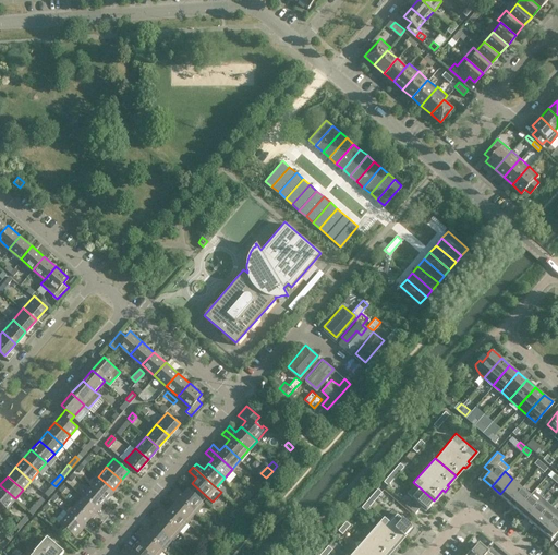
[(98,477),(91,485),(106,498),(113,490),(98,477)]
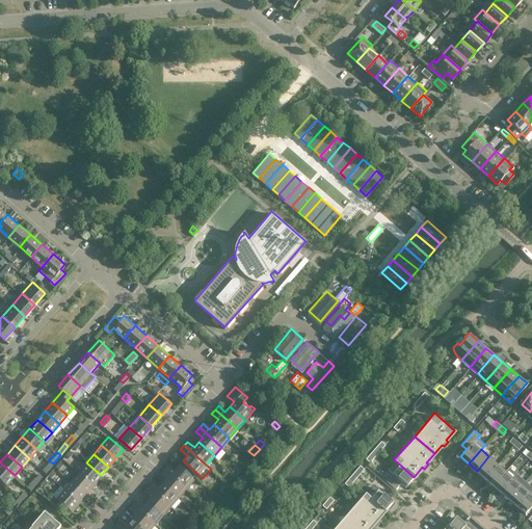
[(497,464),(488,456),(477,471),(484,477),(497,464)]
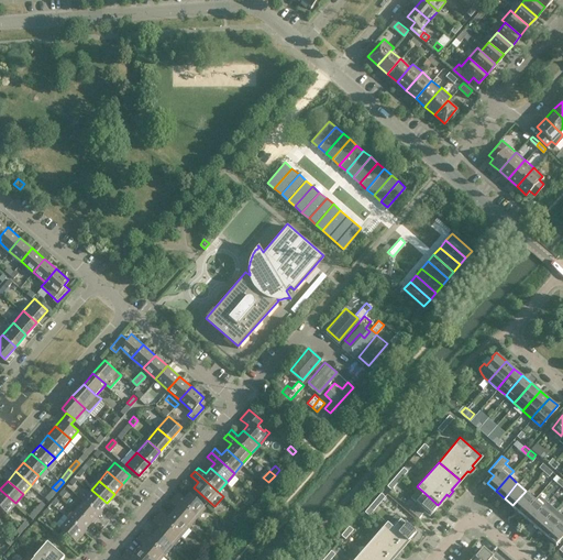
[(0,504),(0,505),(7,513),(15,503),(0,490),(0,504)]
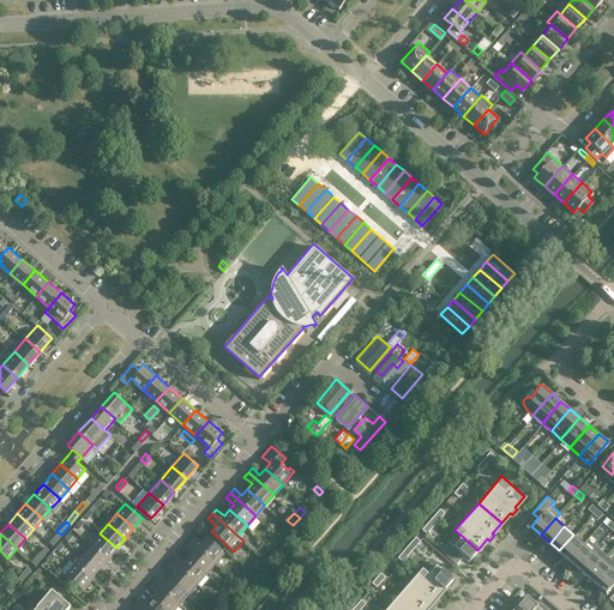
[(100,533),(91,543),(108,557),(116,548),(100,533)]
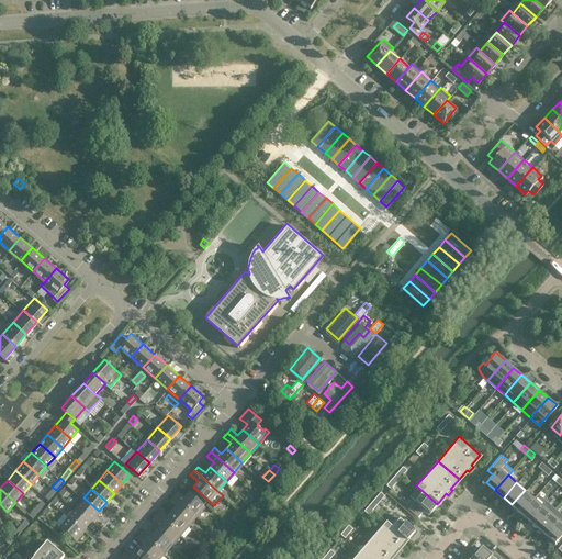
[(197,515),(205,505),(189,491),(184,496),(177,490),(173,494),(197,515)]
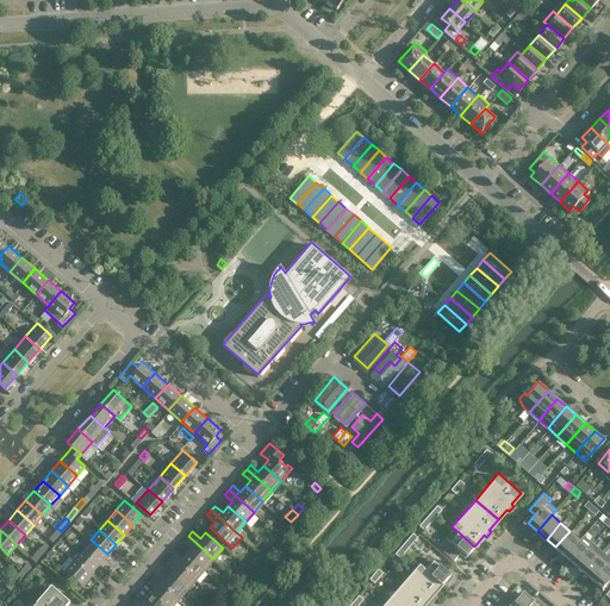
[(579,538),(570,531),(555,547),(565,555),(579,538)]
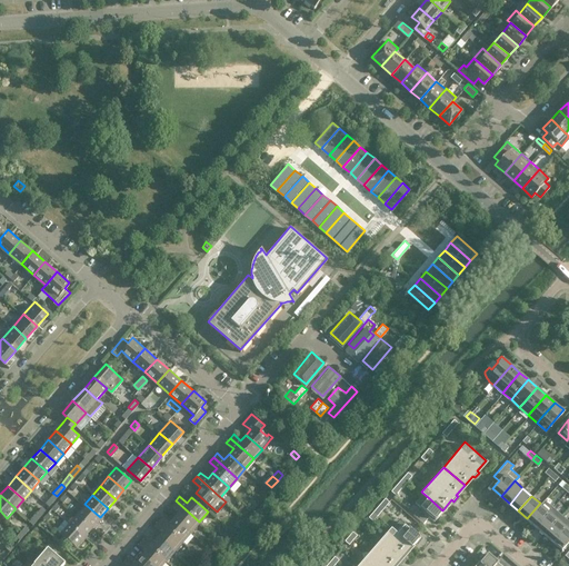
[(435,519),(442,510),(428,497),(420,505),(430,514),(429,515),(435,519)]
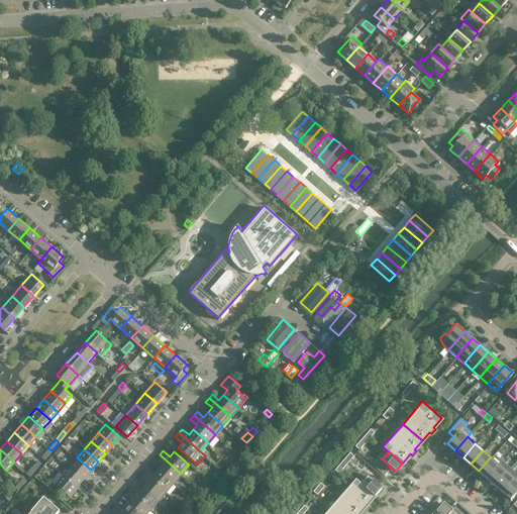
[(487,478),(499,464),(503,459),(495,452),(491,456),(479,471),(487,478)]
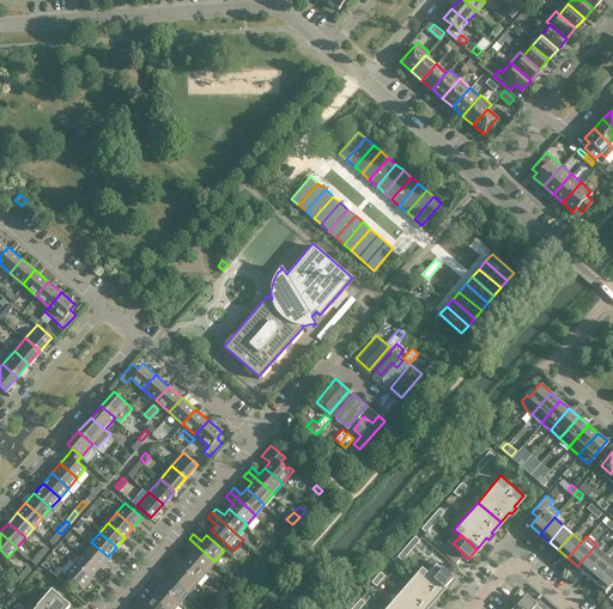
[(188,555),(205,571),(214,561),(189,539),(184,543),(193,550),(188,555)]
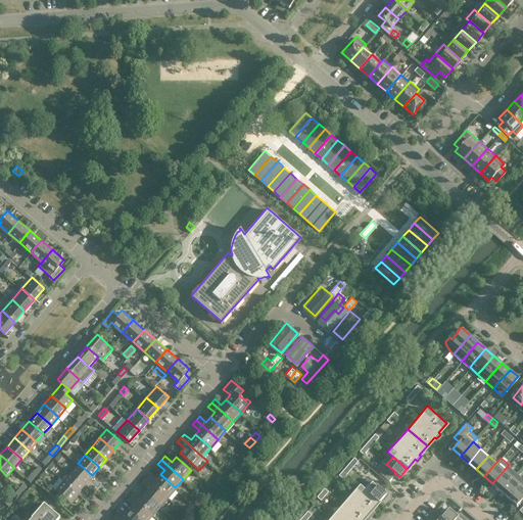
[(78,463),(69,471),(84,484),(92,475),(78,463)]
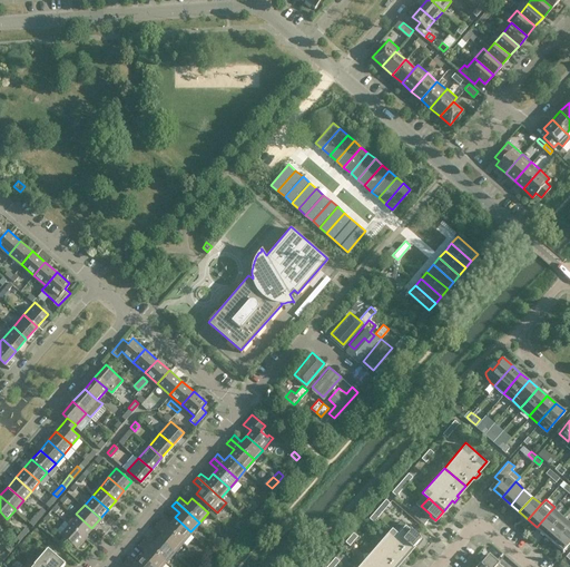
[(42,506),(37,512),(40,515),(46,509),(42,506)]
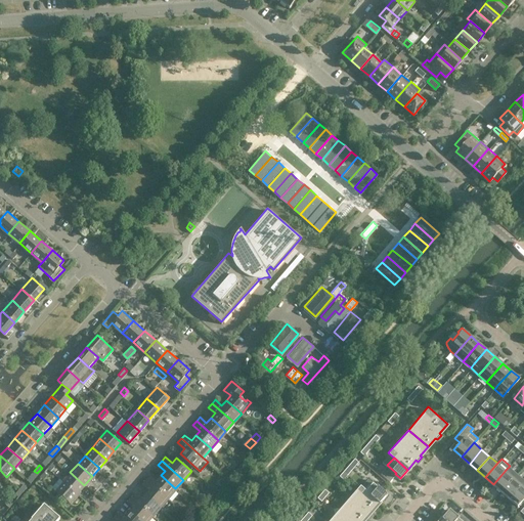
[(501,491),(514,477),(517,473),(510,466),(506,470),(493,484),(501,491)]
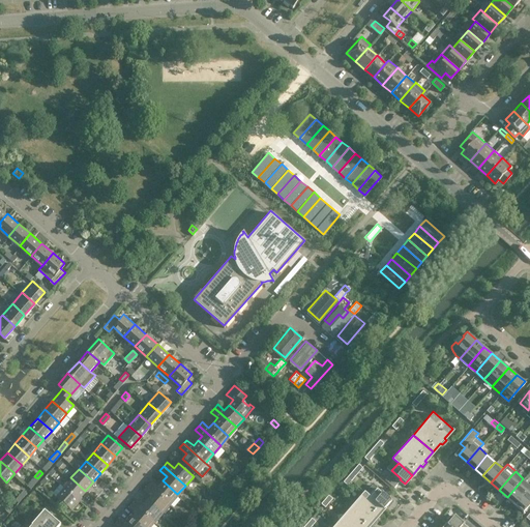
[(30,488),(37,478),(34,476),(27,485),(30,488)]
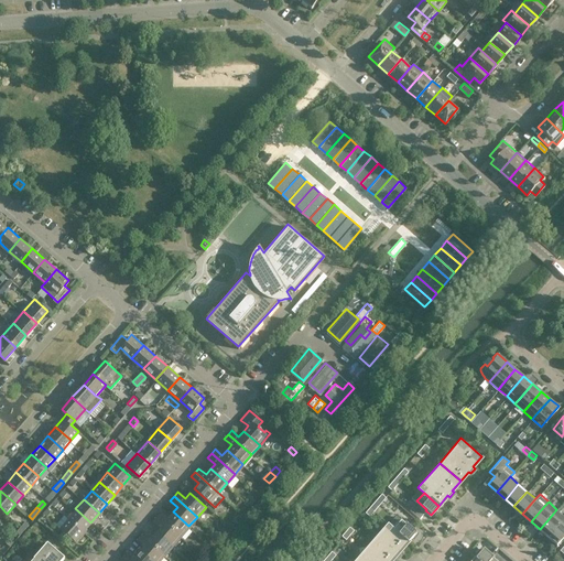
[(75,508),(67,518),(83,531),(90,522),(75,508)]
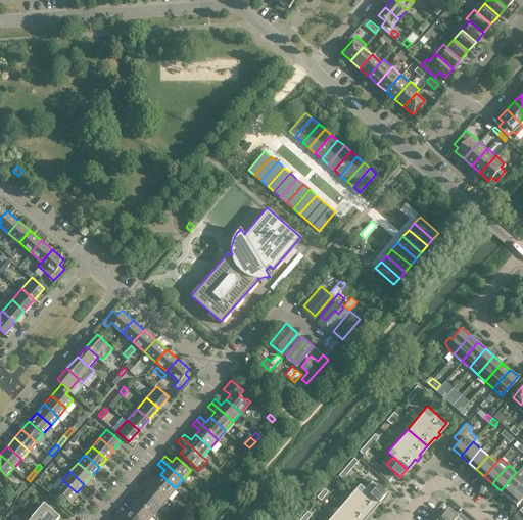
[(522,477),(516,472),(513,476),(501,490),(508,497),(520,483),(522,479),(522,477)]
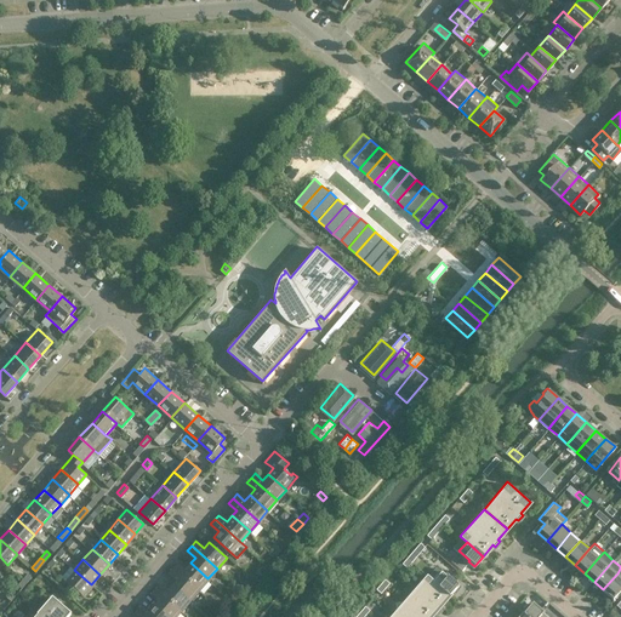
[(174,566),(199,589),(208,578),(191,563),(186,569),(177,563),(174,566)]
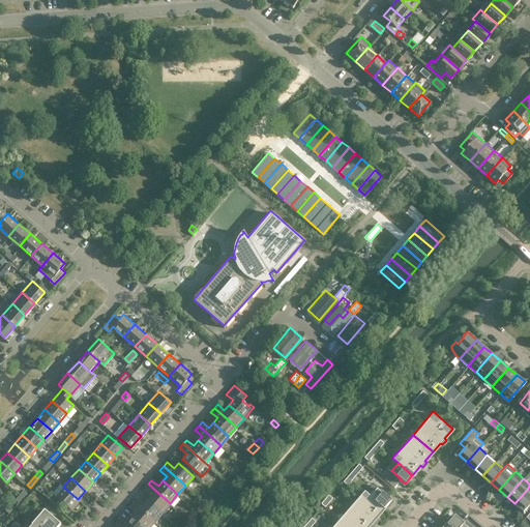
[(372,482),(365,491),(384,507),(392,498),(387,494),(386,495),(377,487),(372,482)]
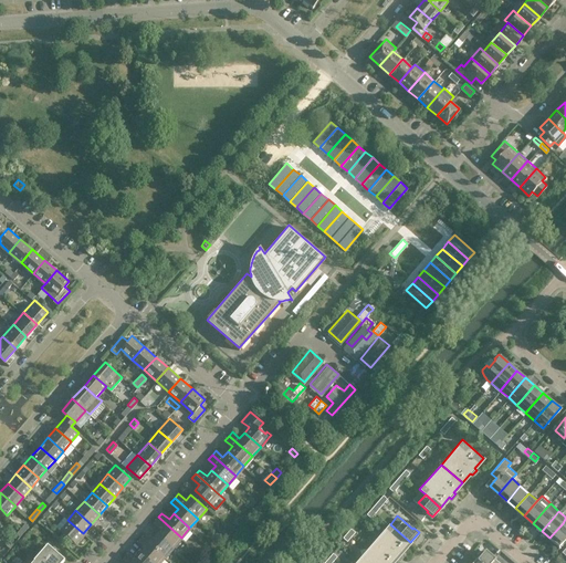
[(63,517),(55,525),(75,542),(83,533),(67,520),(63,517)]
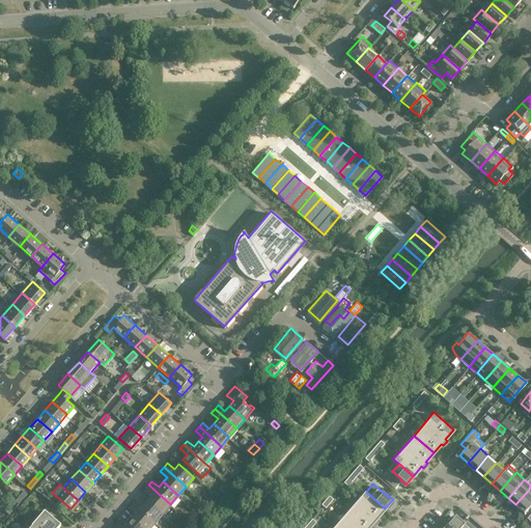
[(148,484),(144,489),(151,495),(146,500),(162,513),(164,511),(165,512),(169,507),(169,506),(170,504),(148,484)]
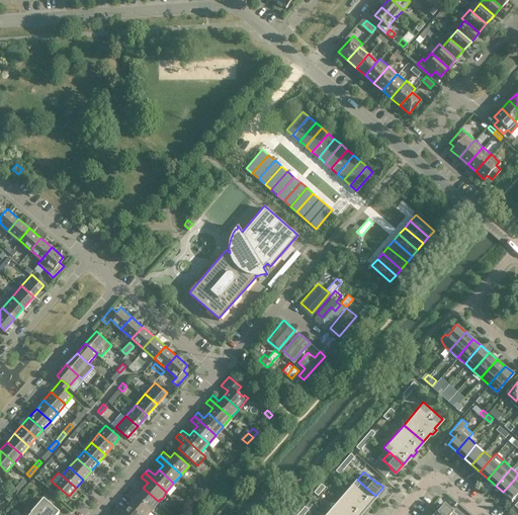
[(517,475),(515,479),(503,492),(511,499),(517,491),(517,475)]
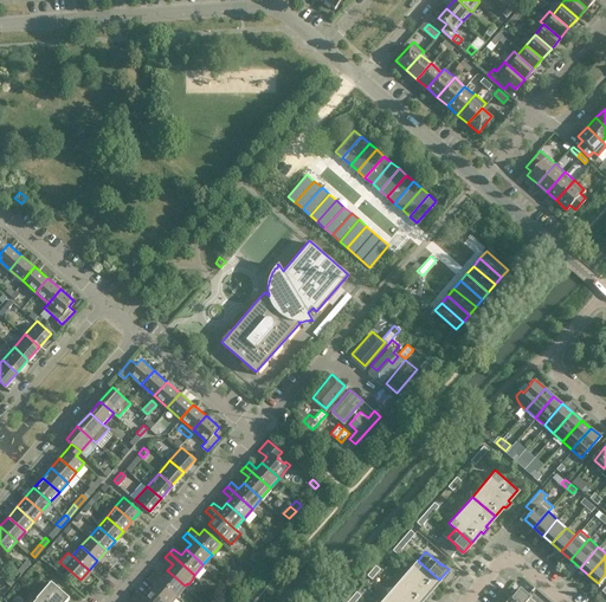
[(430,590),(439,580),(418,561),(417,560),(394,586),(412,601),(419,601),(425,595),(427,597),(430,595),(432,591),(430,590)]
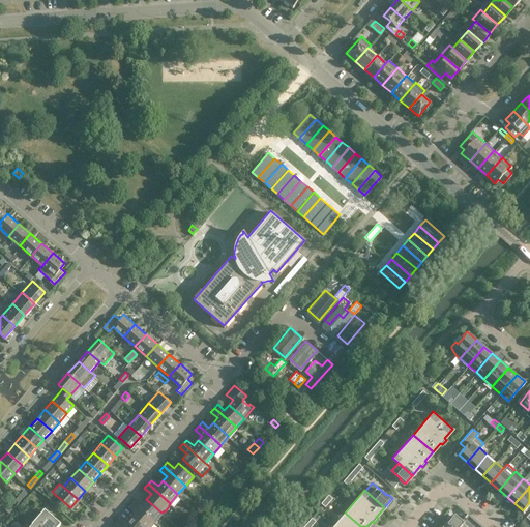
[(20,493),(9,504),(13,507),(23,496),(20,493)]
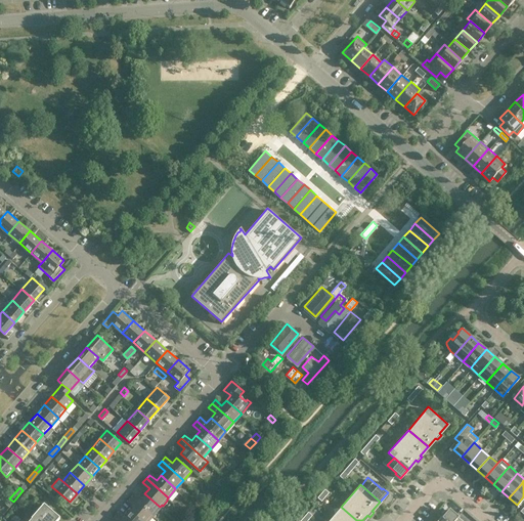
[(131,496),(153,515),(160,507),(144,493),(141,497),(134,492),(131,496)]
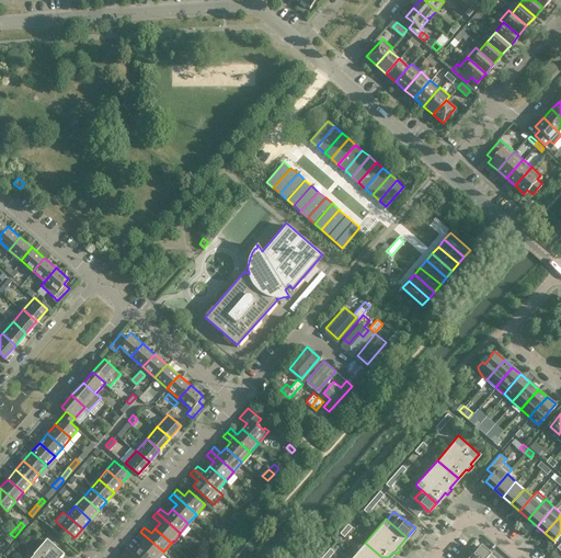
[(150,557),(158,557),(163,551),(140,532),(137,536),(144,542),(138,547),(150,557)]
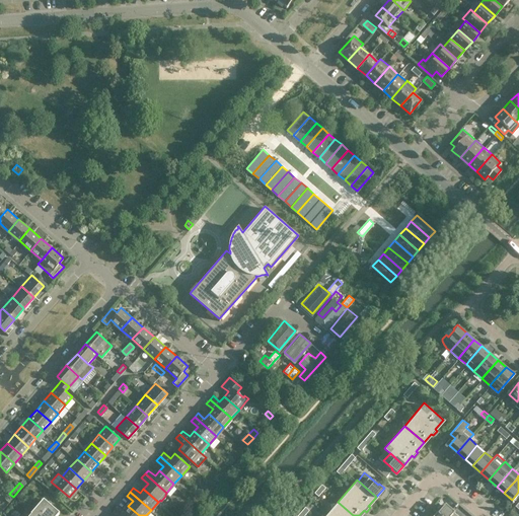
[(28,515),(56,515),(59,512),(44,499),(30,513),(28,515)]
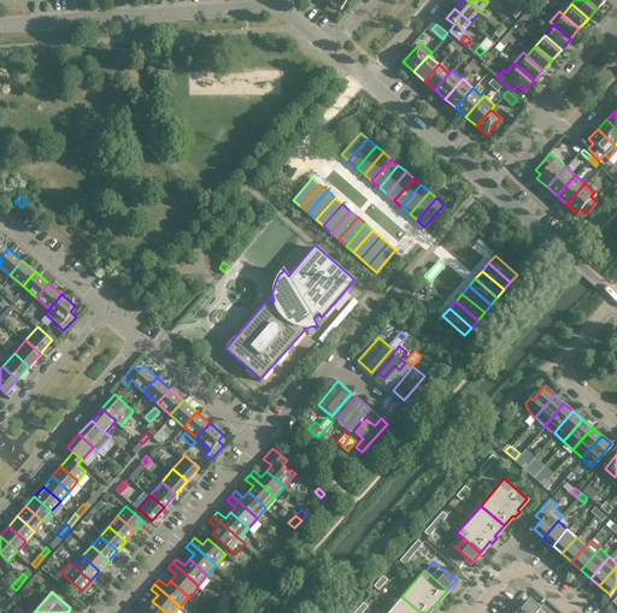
[(419,612),(401,596),(386,612),(419,612)]
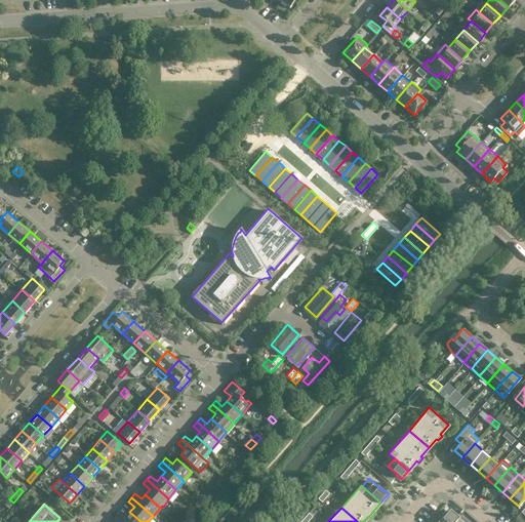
[(451,509),(443,518),(448,521),(463,521),(462,521),(455,515),(456,513),(451,509)]
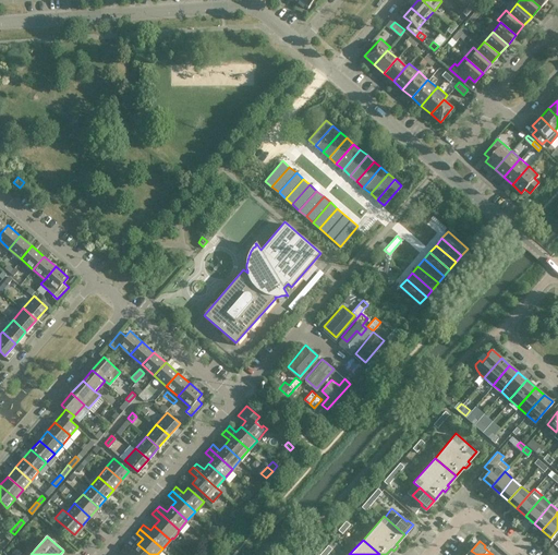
[(119,553),(121,554),(149,554),(137,544),(134,550),(126,543),(119,553)]
